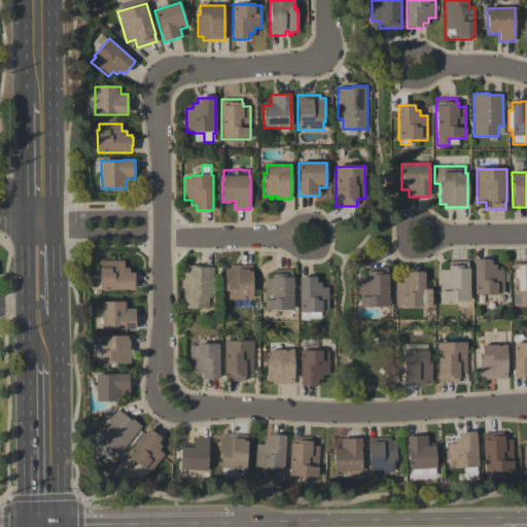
[(503,293),(497,293),(497,295),(473,295),(473,260),(476,260),(476,259),(489,259),(489,260),(491,260),(491,266),(496,266),(496,270),(503,270),(503,274),(508,274),(508,282),(503,282),(503,293)]
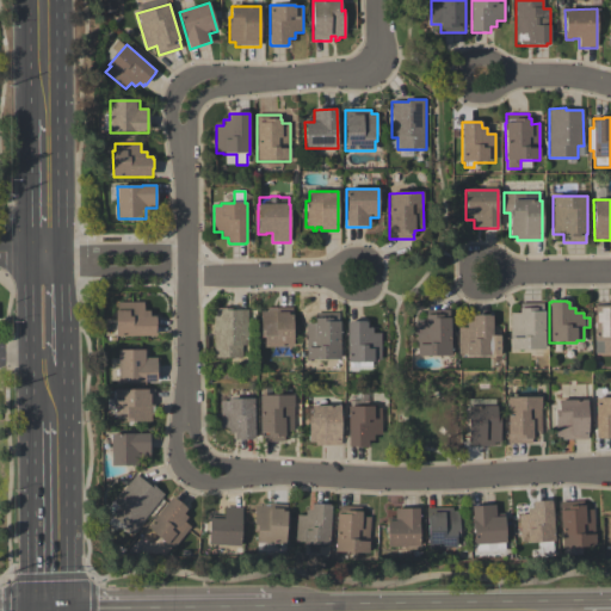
[(155,337),(116,337),(116,310),(117,310),(117,303),(144,302),(144,312),(150,312),(150,318),(155,318),(155,319),(156,319),(156,326),(155,326),(155,337)]
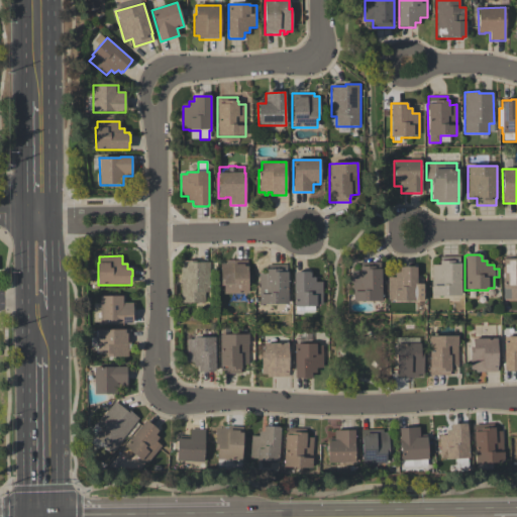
[(431,266),(439,266),(439,262),(439,256),(459,256),(459,264),(460,264),(460,296),(431,296),(431,266)]
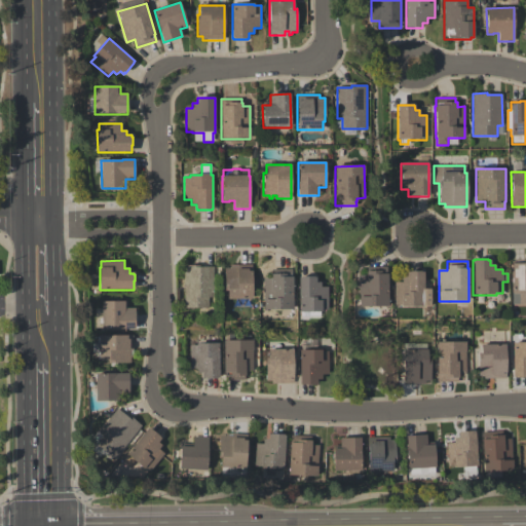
[(525,304),(512,304),(512,263),(525,263),(525,304)]
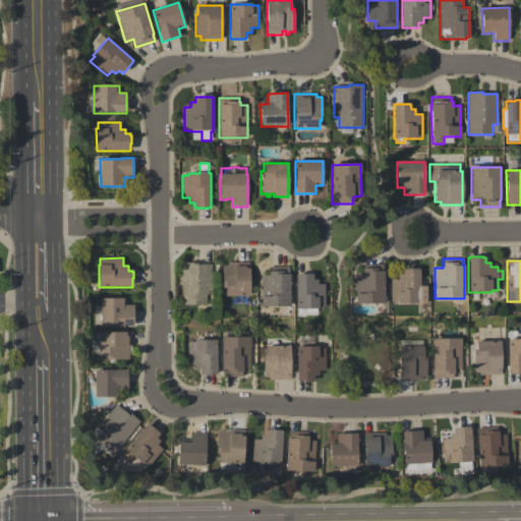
[(222,266),(227,266),(227,263),(249,263),(249,296),(225,296),(225,288),(222,288),(222,266)]
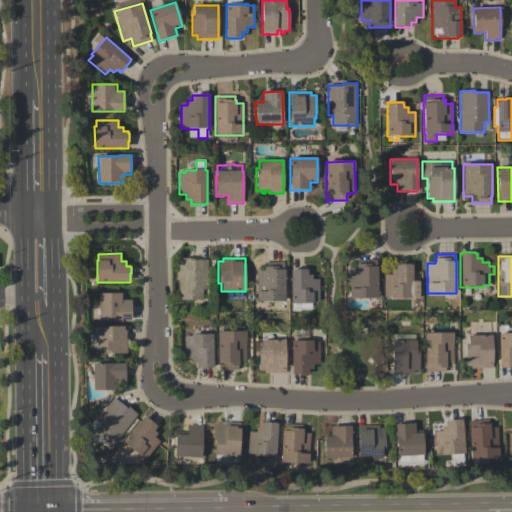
[(179,300),(179,259),(192,259),(192,260),(208,260),(208,290),(203,290),(203,300),(179,300)]
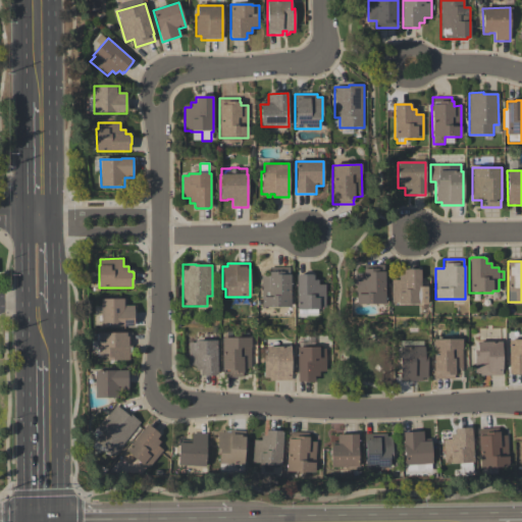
[(384,305),(356,305),(356,273),(363,273),(363,269),(364,269),(364,265),(383,265),(383,272),(384,272),(384,305)]
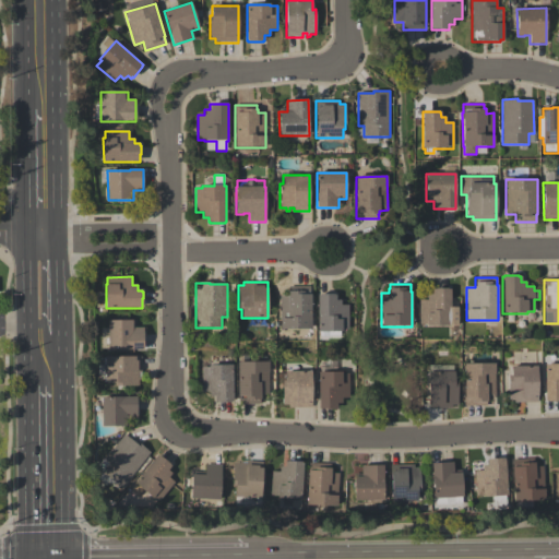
[(309,287),(309,295),(311,295),(311,330),(280,330),(280,296),(288,296),(288,292),(289,292),(289,287),(309,287)]
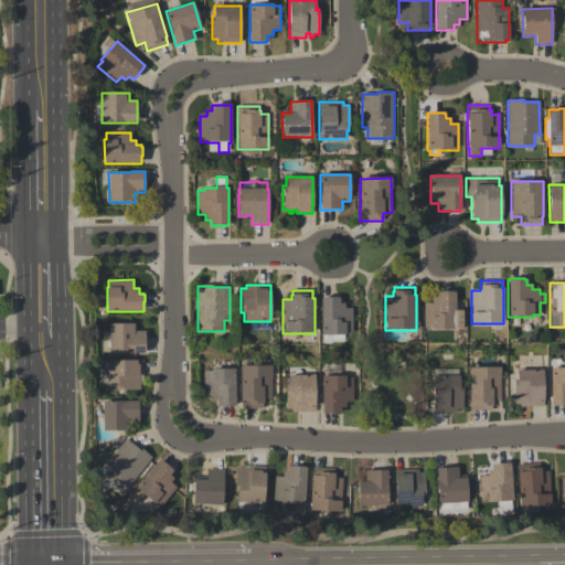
[(455,292),(455,311),(462,311),(462,330),(430,330),(430,328),(424,328),(424,304),(432,304),(432,298),(436,298),(436,292),(439,292),(439,291),(452,291),(452,292),(455,292)]
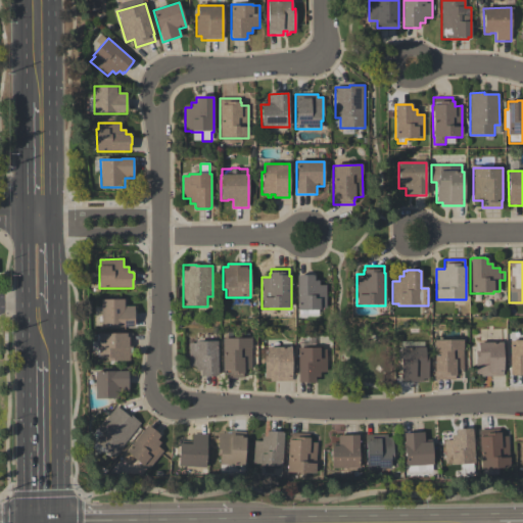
[(319,281),(319,286),(326,286),(326,308),(319,308),(319,311),(318,311),(318,314),(299,315),(299,311),(297,311),(296,276),(298,276),(312,276),(314,276),(314,281),(319,281)]
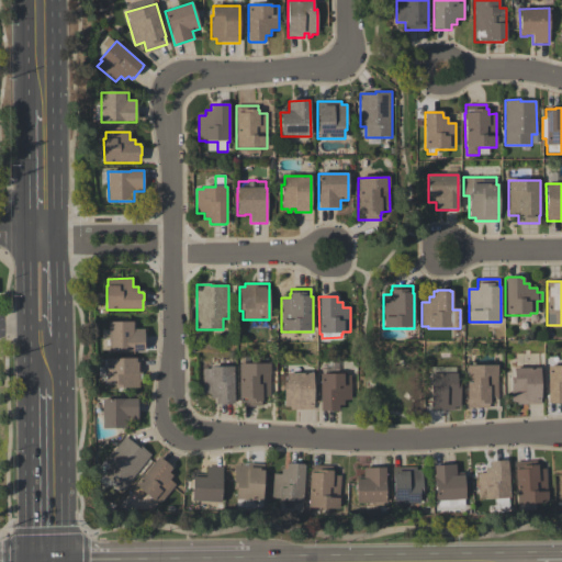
[(109,352),(109,323),(135,322),(135,329),(144,329),(144,351),(109,352)]
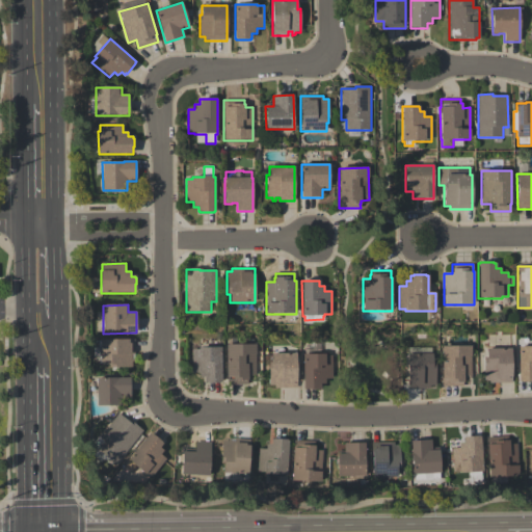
[(101,340),(135,340),(135,354),(132,354),(132,360),(135,360),(135,362),(132,362),(132,368),(109,368),(109,365),(101,365),(101,356),(96,356),(96,348),(101,348),(101,340)]
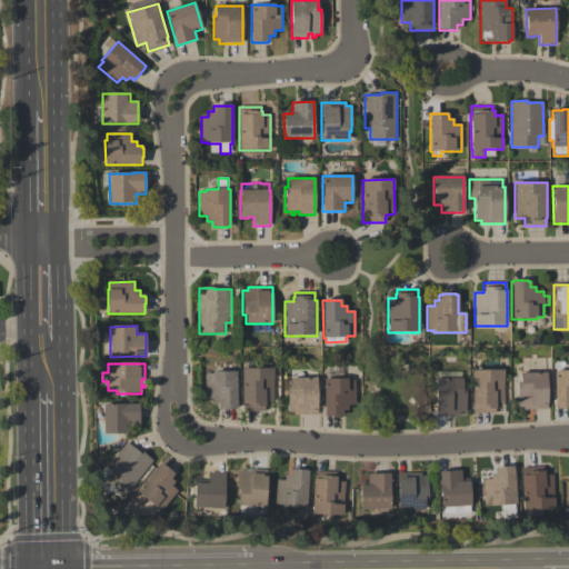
[(242,369),(273,369),(273,402),(266,402),(266,407),(265,407),(265,411),(242,411),(242,369)]
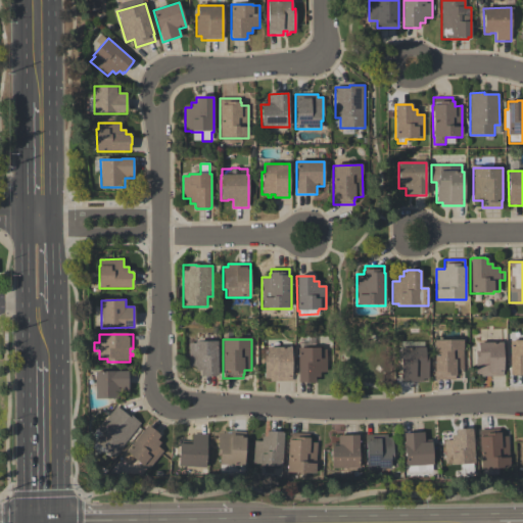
[(463,340),(463,372),(457,372),(457,376),(455,376),(455,380),(434,380),(434,340),(463,340)]
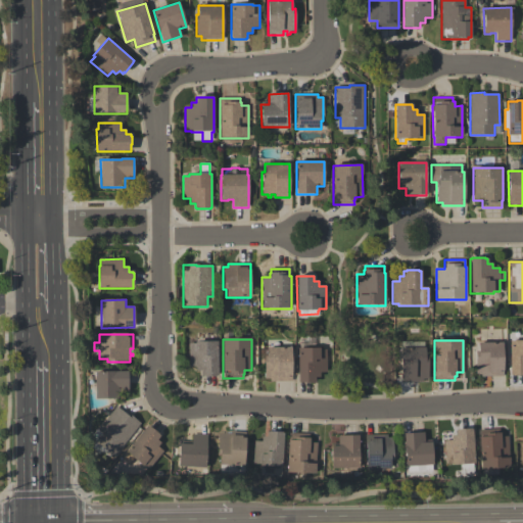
[(510,375),(510,341),(522,341),(522,376),(512,376),(512,375),(510,375)]
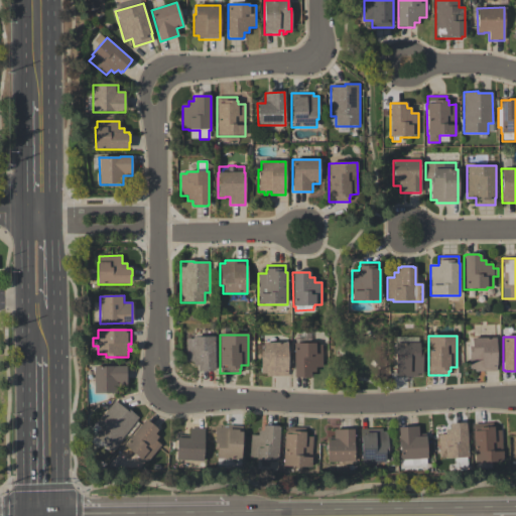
[(186,362),(186,339),(192,339),(192,338),(215,338),(215,371),(214,371),(214,372),(200,372),(200,371),(199,371),(199,366),(194,366),(194,362),(186,362)]
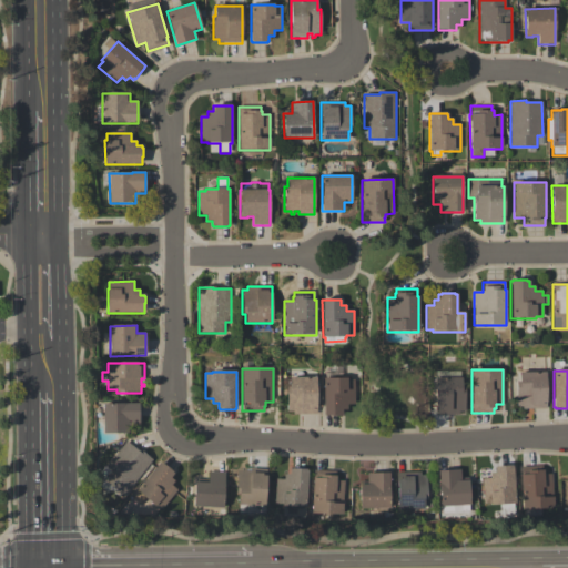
[(546,373),(546,409),(530,409),(530,406),(525,406),(525,409),(523,409),(523,406),(516,406),(516,382),(519,382),(519,373),(546,373)]
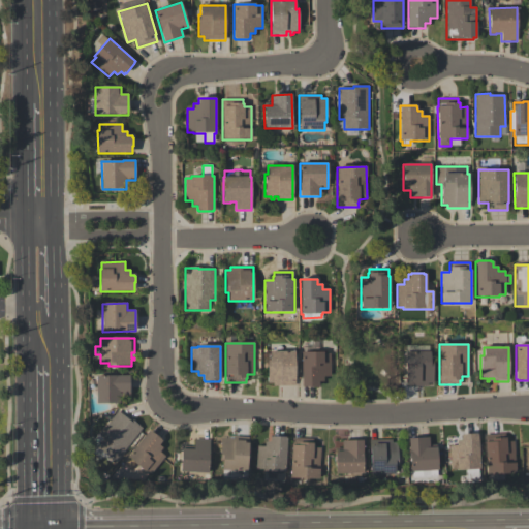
[(268,383),(267,361),(270,361),(270,351),(294,351),(294,385),(273,386),(273,383),(268,383)]
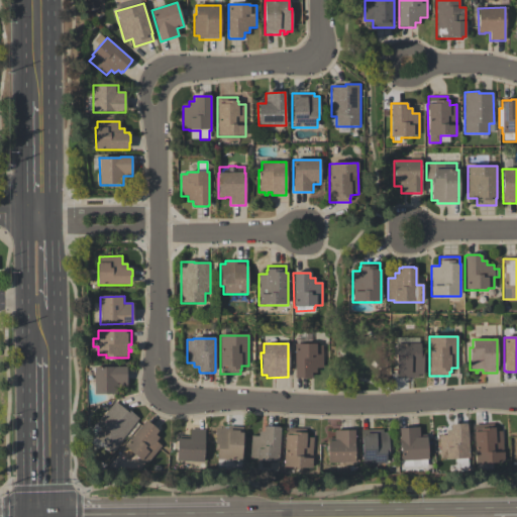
[(322,369),(316,369),(316,373),(311,373),(311,379),(309,379),(301,379),(295,379),(295,344),(316,344),(316,345),(322,345),(322,369)]
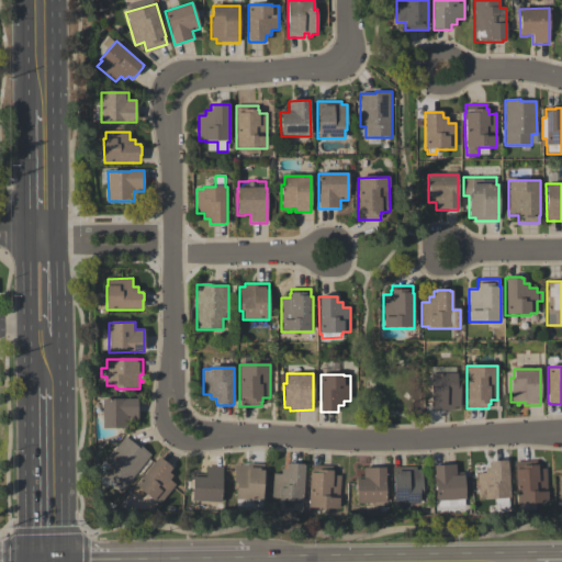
[(457,374),(457,383),(460,383),(460,407),(454,407),(454,411),(430,411),(430,374),(457,374)]
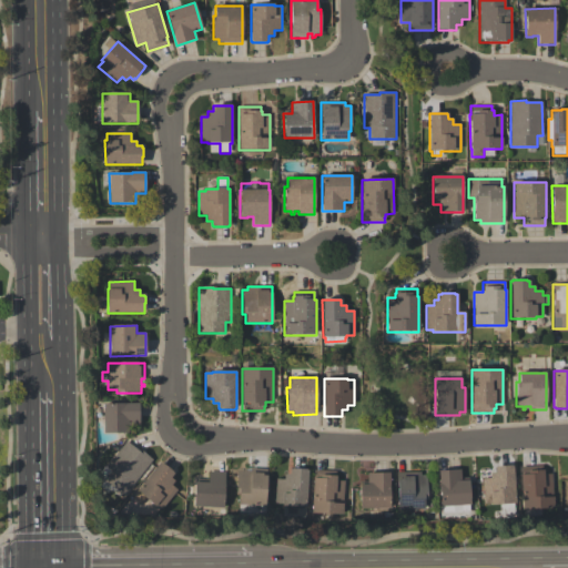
[(103,404),(139,404),(139,425),(129,425),(129,434),(103,434),(103,404)]
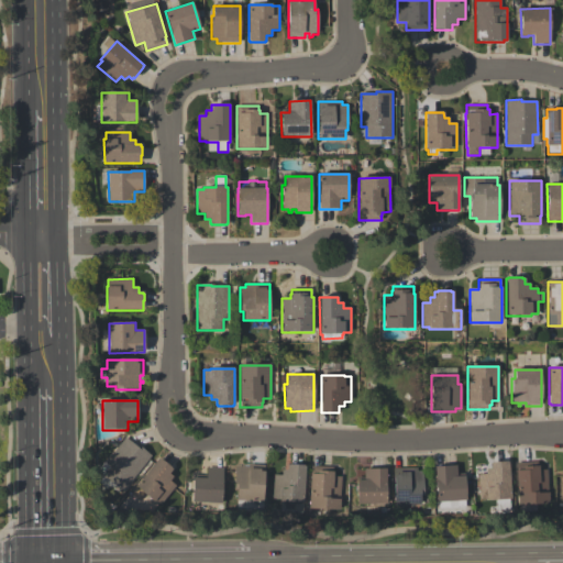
[(152,456),(122,493),(102,476),(109,466),(106,463),(125,438),(136,446),(139,445),(152,456)]
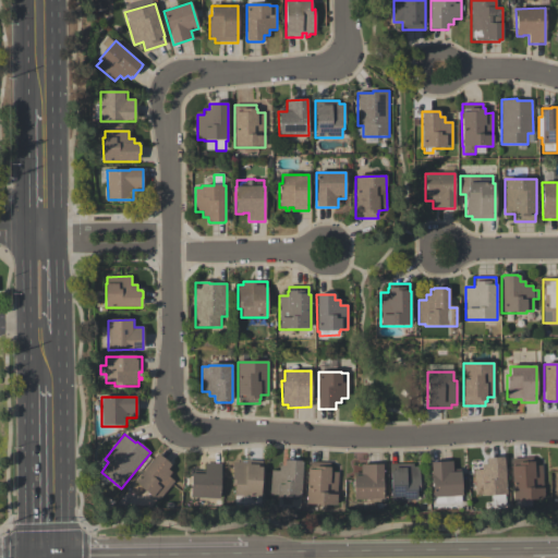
[(158,502),(143,490),(137,497),(131,490),(136,484),(134,483),(157,455),(158,456),(159,455),(170,464),(171,465),(168,470),(171,473),(168,477),(174,482),(158,502)]
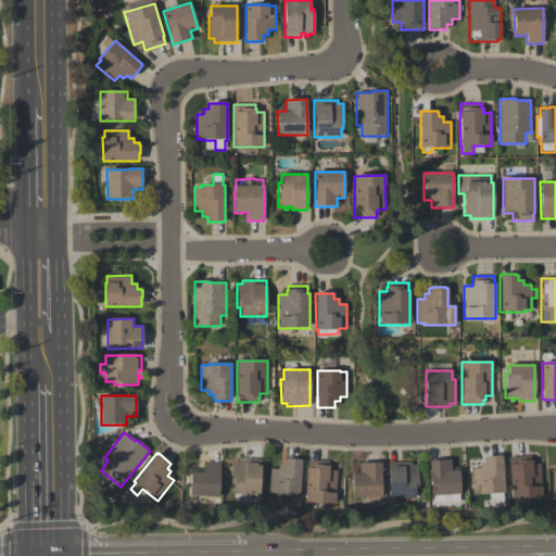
[(472,469),(479,468),(479,464),(484,464),(484,458),(485,458),(485,457),(501,456),(501,457),(502,457),(505,493),(503,494),(504,506),(490,506),(489,495),(474,496),(472,469)]
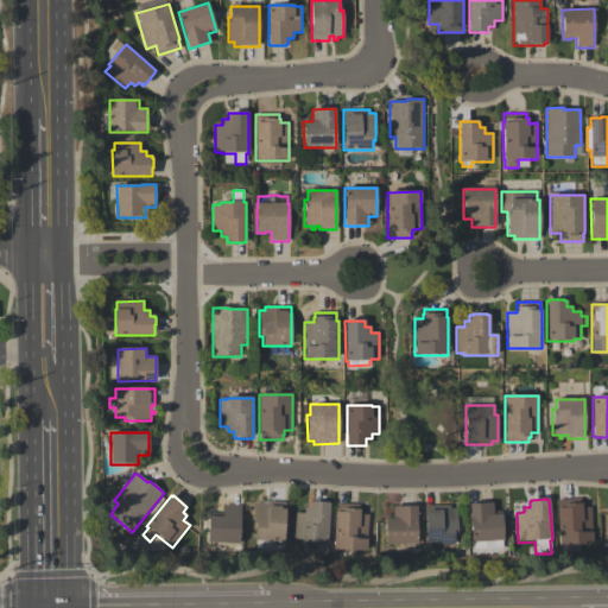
[(591,544),(559,546),(557,508),(558,508),(557,500),(581,499),(582,508),(590,507),(591,544)]
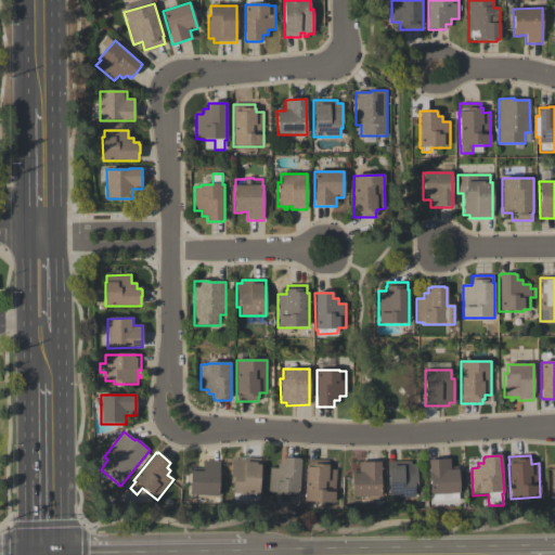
[(260,459),(258,495),(232,494),(233,485),(230,485),(231,460),(237,461),(237,457),(240,457),(240,461),(245,461),(245,457),(260,459)]
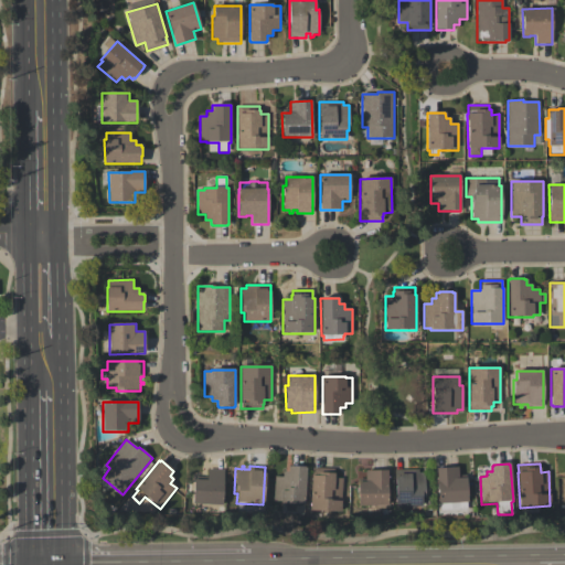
[(273,501),(275,477),(281,477),(283,471),(287,472),(288,467),(289,467),(305,467),(304,468),(306,468),(304,504),(280,503),(280,502),(273,501)]
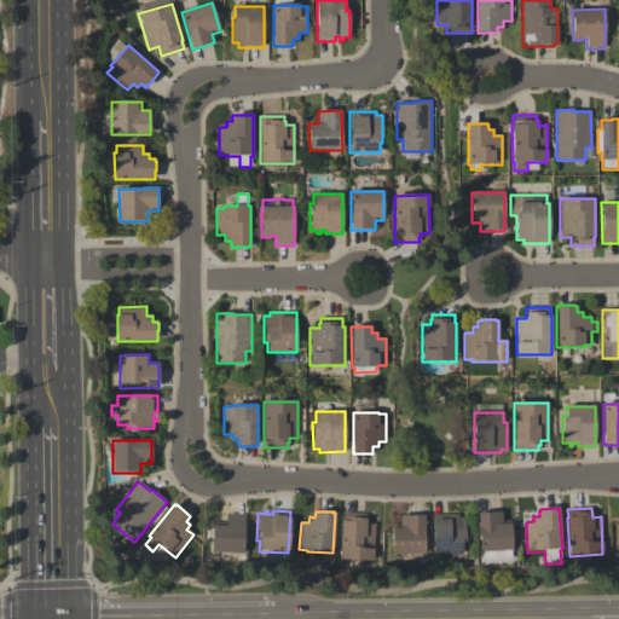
[(372,562),(339,560),(341,521),(342,513),(365,514),(365,520),(366,520),(366,524),(375,525),(372,562)]
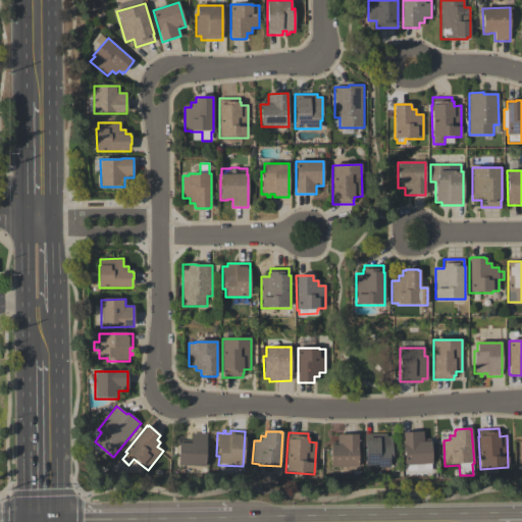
[(423,442),(430,441),(431,465),(430,465),(431,472),(406,473),(406,466),(405,466),(403,433),(423,432),(423,442)]
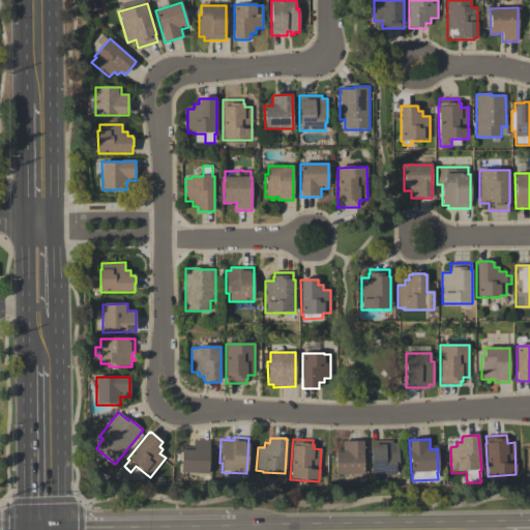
[(208,475),(180,473),(181,450),(194,450),(195,440),(209,441),(208,475)]
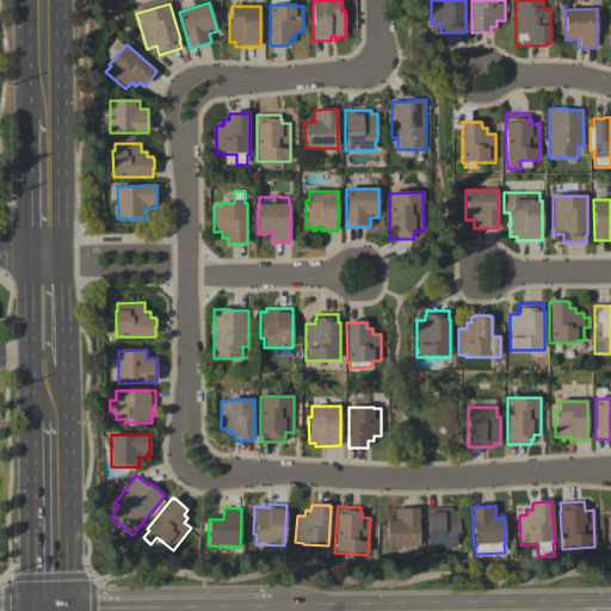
[(458,512),(460,538),(456,538),(456,548),(427,549),(427,508),(452,508),(452,512),(458,512)]
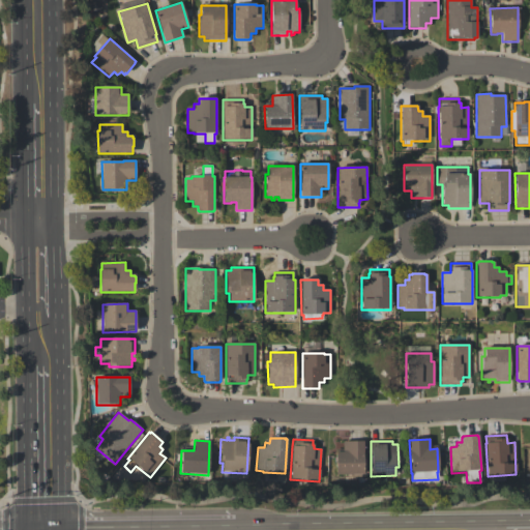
[(343,452),(343,442),(363,442),(363,475),(335,475),(335,452),(343,452)]
